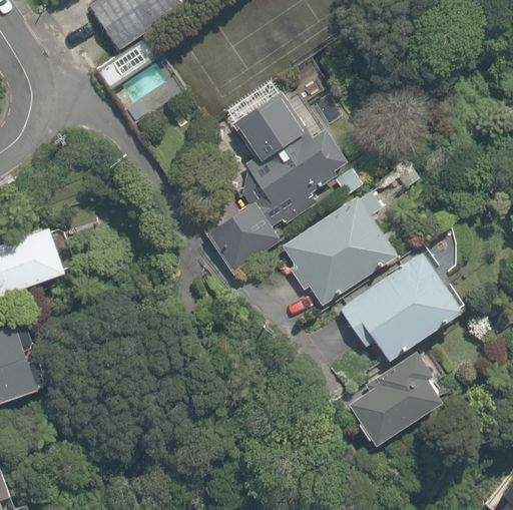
[(179,0),(100,0),(89,8),(119,53),(185,8),(183,6),(179,0)]
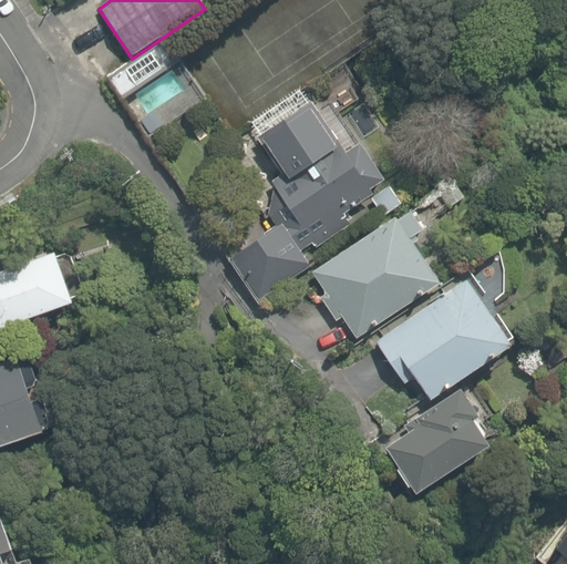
[(370,190),(385,180),(359,145),(358,146),(330,106),(319,114),(310,103),(300,89),(247,124),(257,139),(256,140),(281,177),(271,184),(275,188),(269,215),(277,227),(230,258),(259,303),(310,267),(301,253),(312,245),(316,249),(350,225),(346,218),(347,217),(344,214),(373,194),(370,190)]
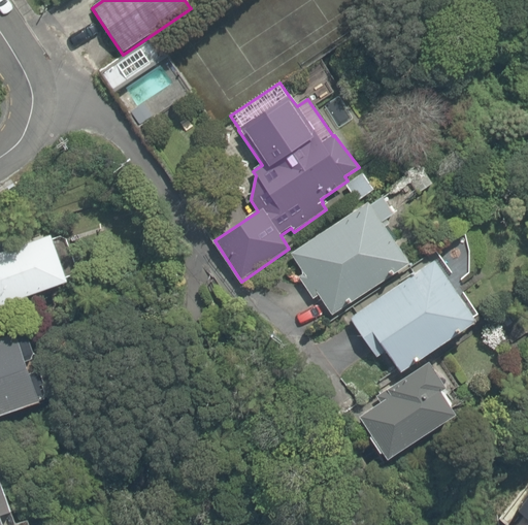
[(374,191),(363,174),(345,186),(357,203),(374,191)]
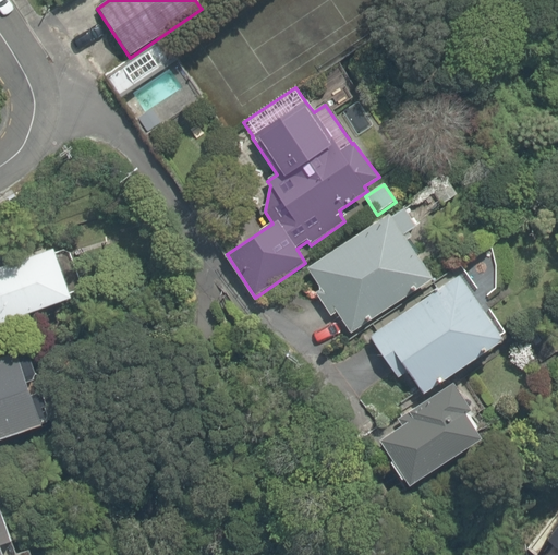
[(351,335),(433,279),(407,239),(411,237),(408,231),(416,226),(404,207),(391,216),(389,213),(307,268),(322,290),(315,293),(331,317),(337,313),(351,335)]
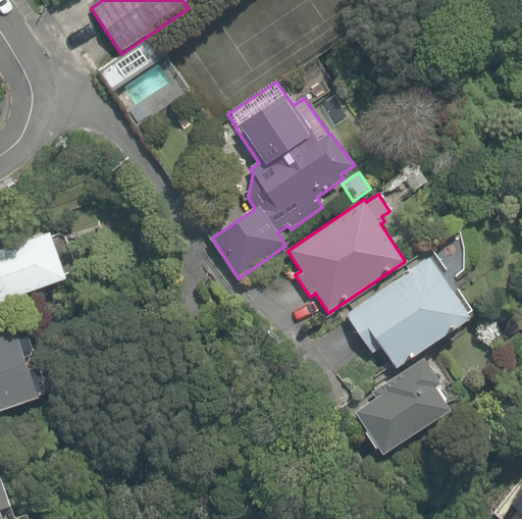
[(0,300),(63,279),(46,231),(0,246),(0,300)]
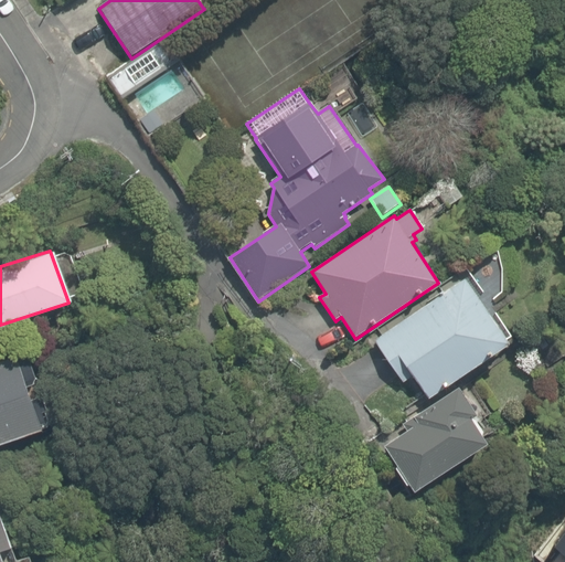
[(429,398),(510,341),(465,278),(374,341),(403,383),(413,377),(429,398)]
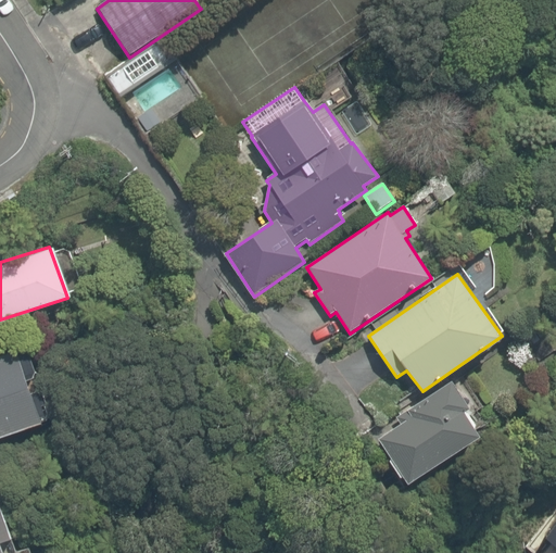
[(0,434),(45,420),(20,344),(0,351),(0,434)]
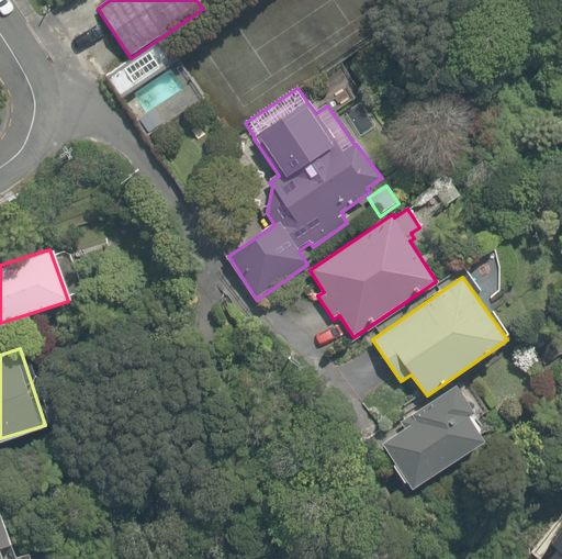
[(413,489),(485,438),(470,414),(474,411),(457,383),(401,423),(405,429),(382,445),(395,465),(393,467),(405,483),(407,481),(413,489)]
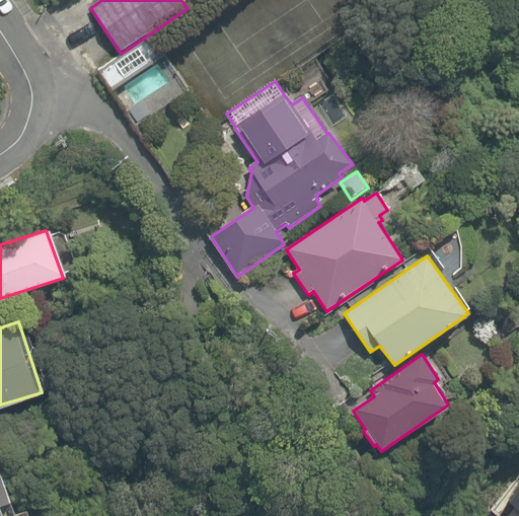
[(15,515),(0,469),(0,515),(15,515)]
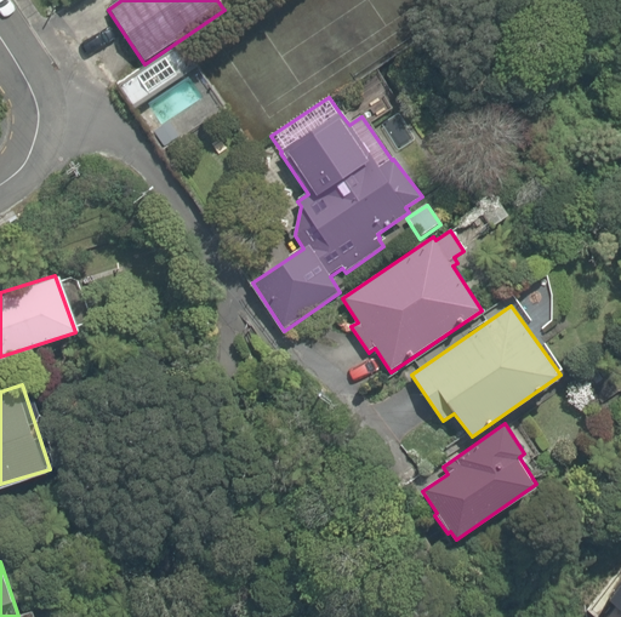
All buildings are outlined.
